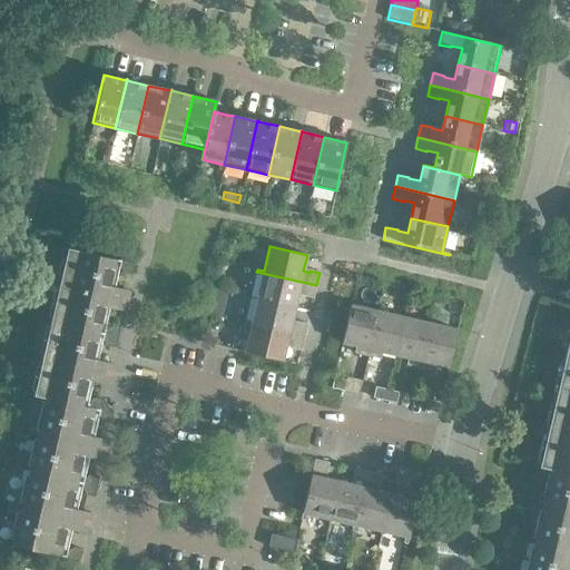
[(67,248),(50,322),(98,333),(118,337),(120,327),(111,325),(105,330),(110,307),(125,312),(129,292),(115,288),(119,266),(124,273),(133,275),(135,264),(67,248)]
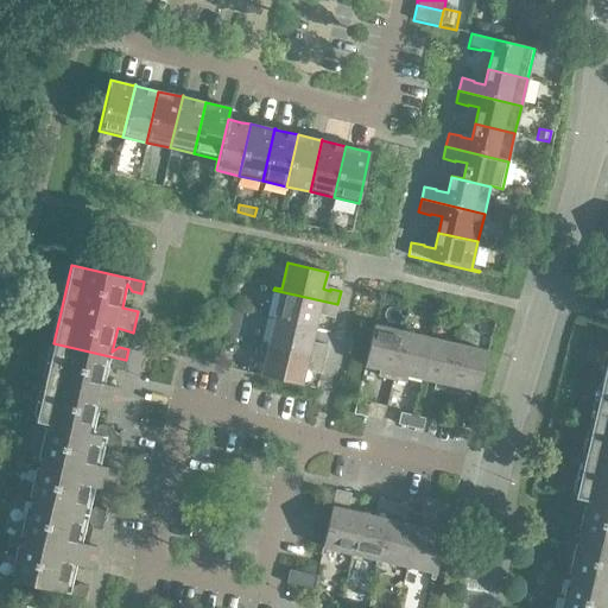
[(335,318),(337,304),(273,290),(273,292),(280,295),(274,320),(314,329),(318,311),(324,312),(324,316),(335,318)]
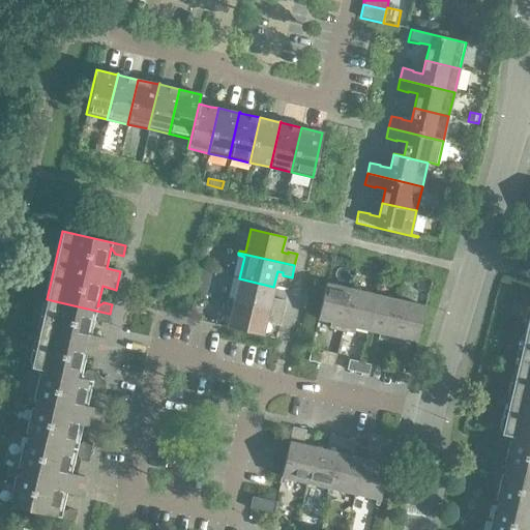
[(270,300),(273,287),(239,278),(234,300),(228,298),(227,301),(283,314),(286,301),(276,299),(276,302),(270,300)]
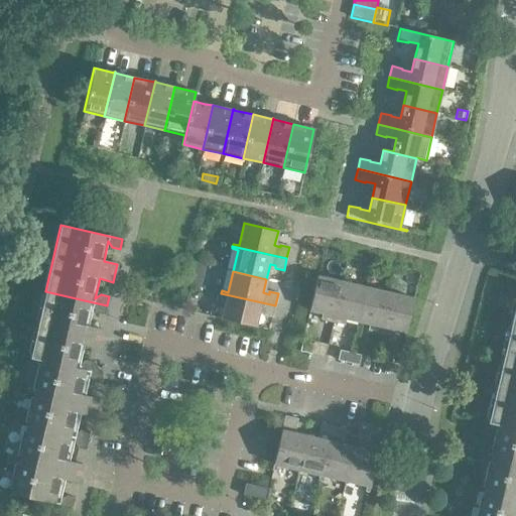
[(333,323),(342,282),(317,276),(309,310),(324,313),(323,319),(320,318),(320,319),(333,323)]
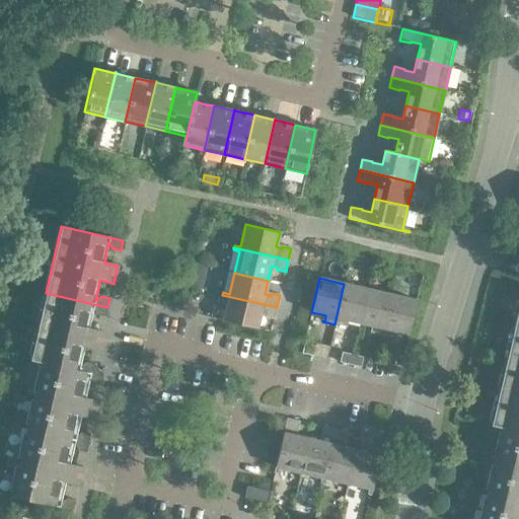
[(360,323),(368,289),(344,284),(335,324),(347,327),(347,325),(345,325),(346,320),(360,323)]
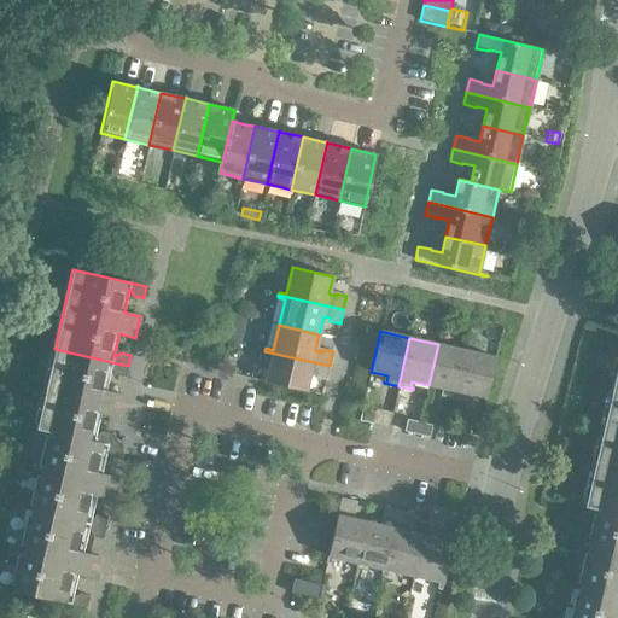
[(455,400),(466,350),(438,344),(429,385),(444,389),(443,395),(441,395),(441,396),(455,400)]
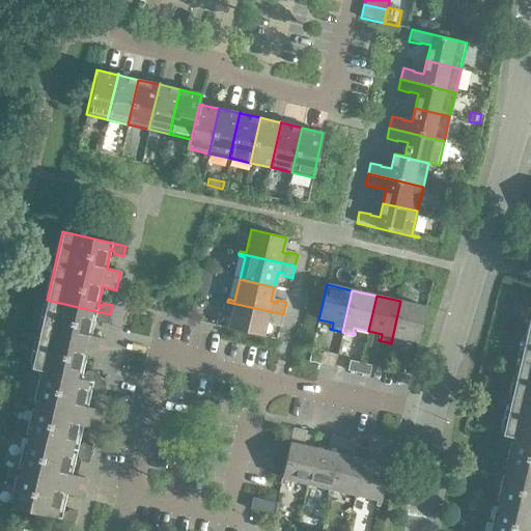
[(110,314),(91,310),(47,300),(31,368),(43,371),(87,382),(87,381),(93,382),(92,383),(105,386),(96,372),(88,370),(82,374),(86,355),(101,358),(106,339),(91,336),(95,316),(99,322),(108,324),(110,314)]
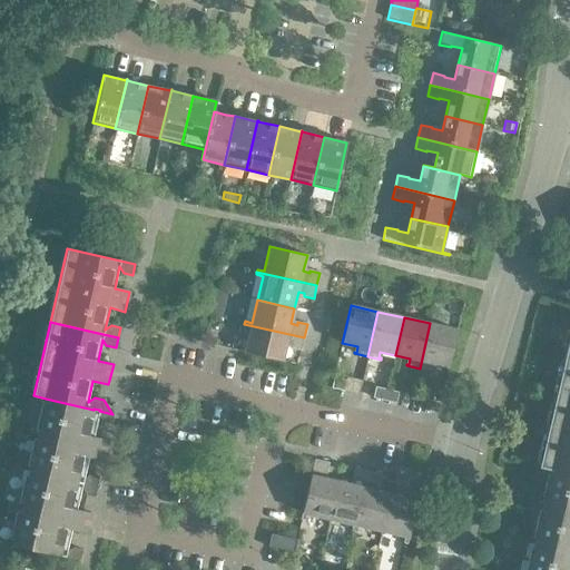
[(458,330),(430,323),(420,369),(432,372),(433,370),(430,370),(432,363),(448,367),(458,330)]
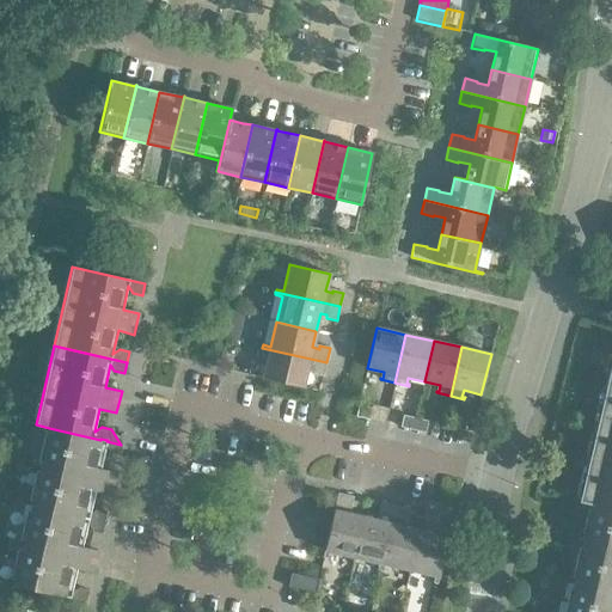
[(323,377),(326,362),(262,348),(262,350),(268,352),(263,378),(303,387),(307,369),(313,371),(313,374),(323,377)]
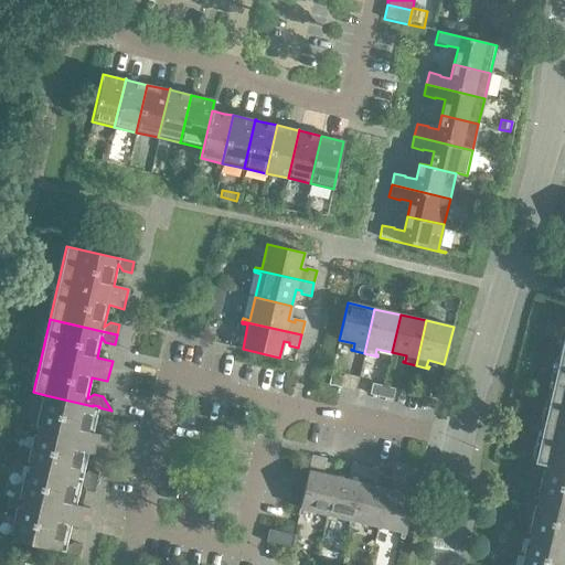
[(564,327),(551,390),(564,393),(564,327)]
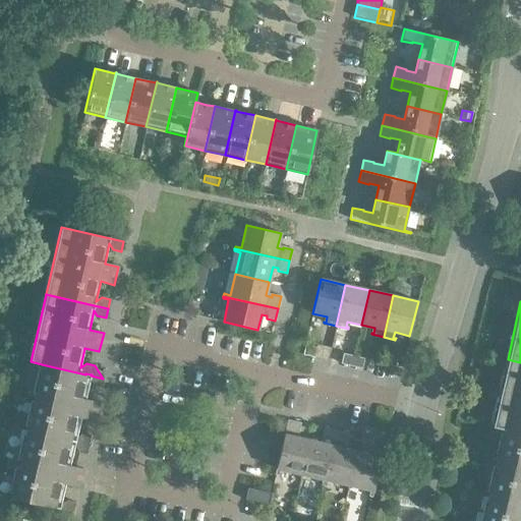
[(305,345),(303,355),(314,357),(316,348),(305,345)]
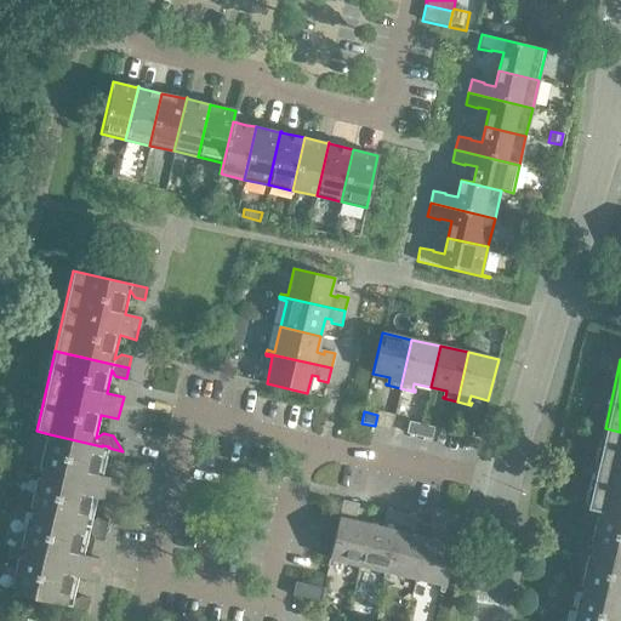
[(419,437),(422,425),(409,422),(406,433),(419,437)]
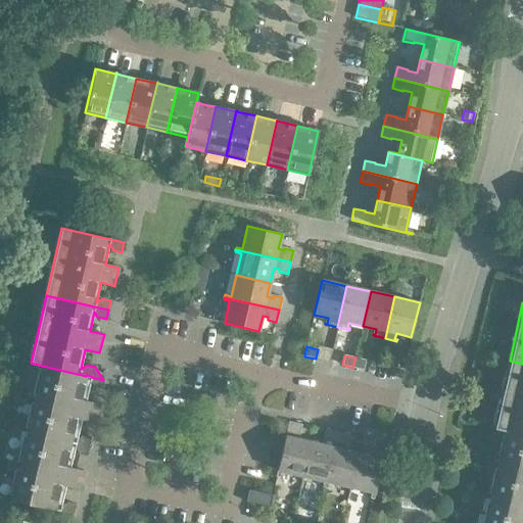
[(366,361),(355,358),(352,368),(364,370),(366,361)]
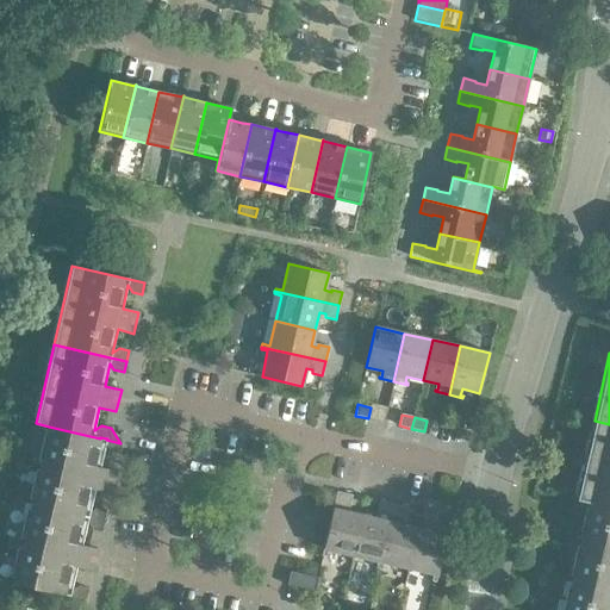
[(609,424),(595,421),(576,499),(590,503),(609,508),(609,424)]
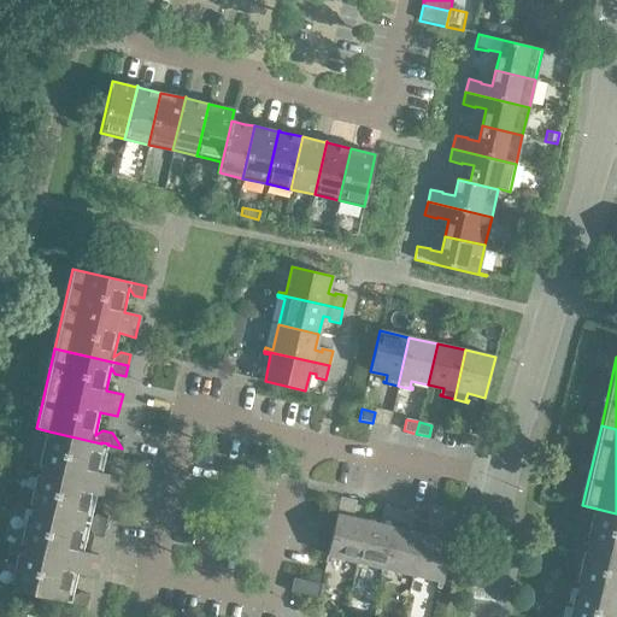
[(101,442),(101,444),(50,432),(31,510),(83,522),(89,523),(105,527),(107,516),(98,513),(90,518),(97,495),(113,499),(118,477),(101,474),(106,450),(111,457),(121,459),(123,451),(122,448),(107,445),(109,444),(101,442)]
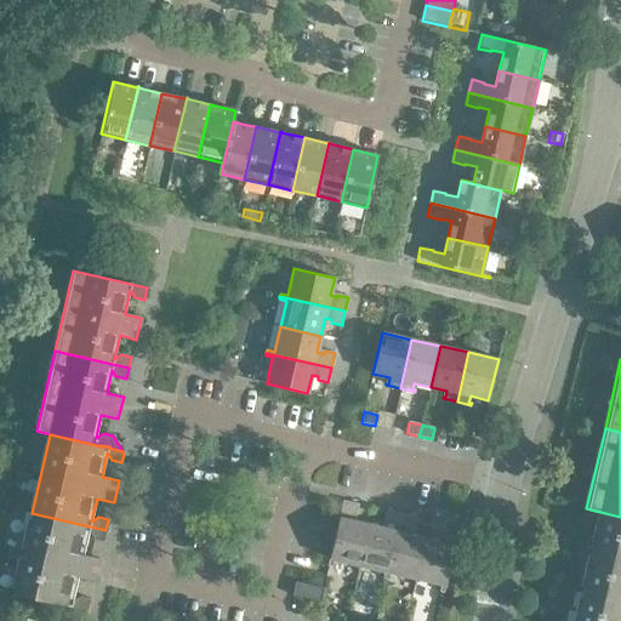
[(479,438),(466,436),(462,446),(477,450),(479,438)]
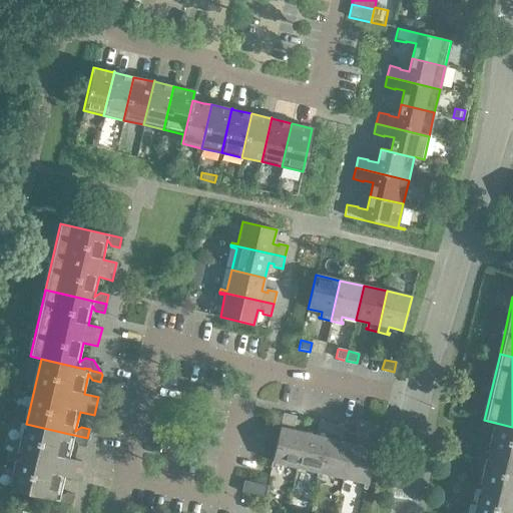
[(297,467),(305,433),(291,430),(292,425),(294,425),(296,416),(284,414),(272,468),(275,468),(276,462),(297,467)]
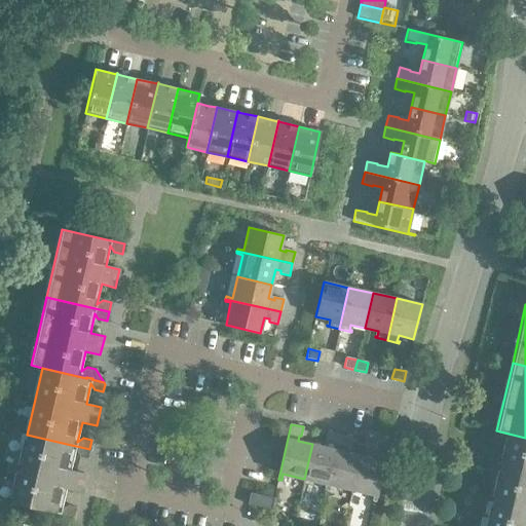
[(327,490),(339,436),(328,433),(325,442),(328,442),(327,447),(312,444),(304,479),(326,484),(325,490),(327,490)]
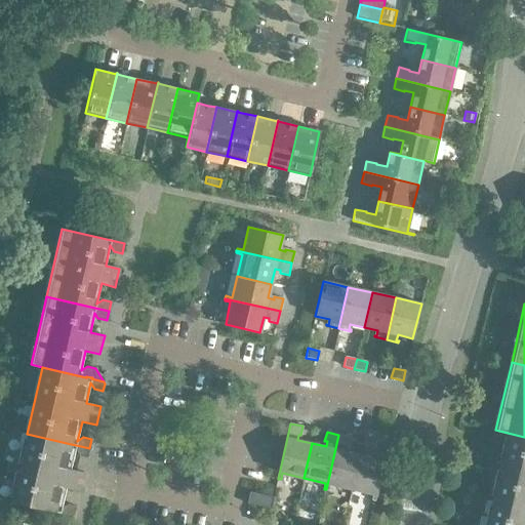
[(524,437),(508,433),(492,499),(524,507),(524,437)]
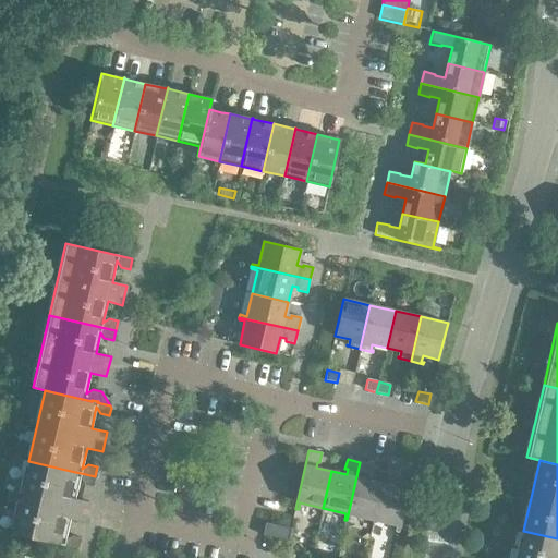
[(75,472),(28,461),(12,533),(79,549),(81,537),(72,536),(65,540),(71,519),(86,522),(91,502),(75,499),(80,478),(84,485),(93,486),(95,476),(81,473),(75,472)]
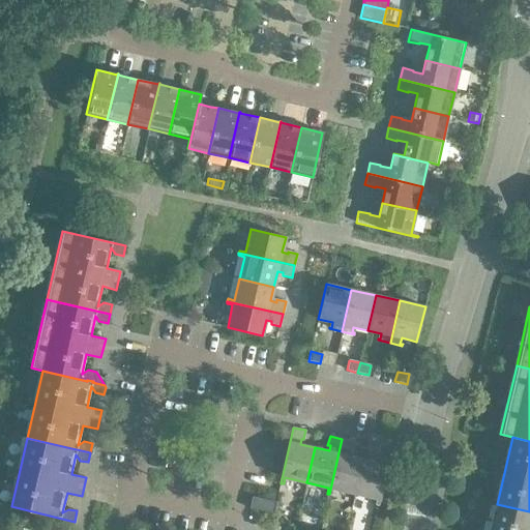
[(354,494),(362,459),(348,455),(350,450),(352,450),(354,441),(342,439),(329,494),(331,495),(333,489),(354,494)]
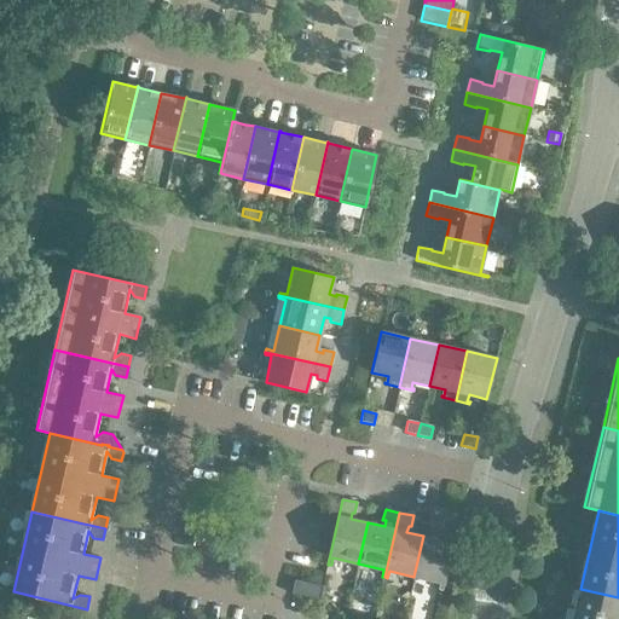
[(441,539),(423,536),(414,577),(440,583),(439,590),(443,590),(457,526),(441,522),(439,532),(443,533),(441,539)]
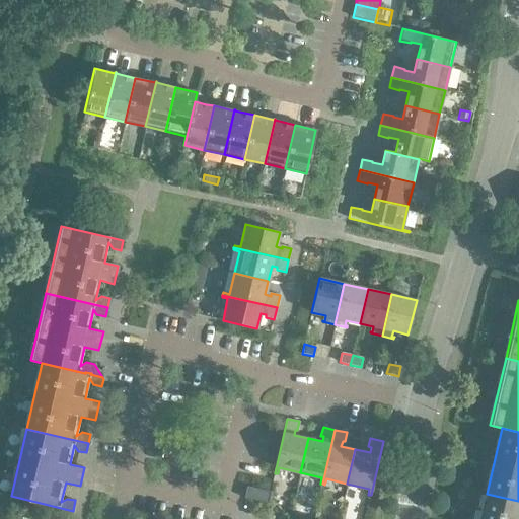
[(271,491),(246,486),(243,498),(268,503),(271,491)]
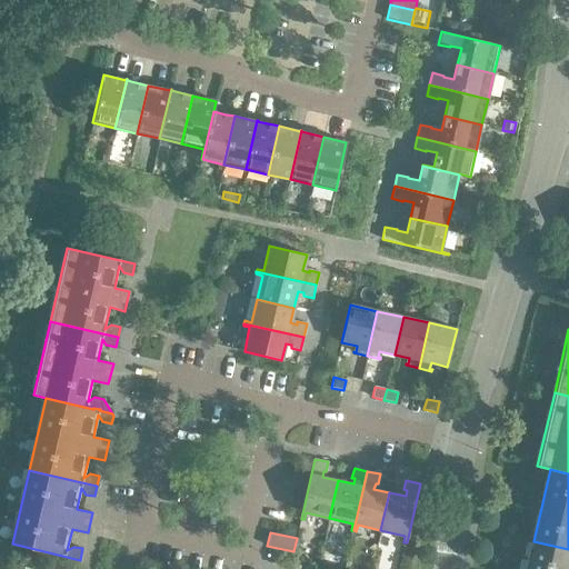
[(568,568),(568,549),(533,541),(527,568),(568,568)]
